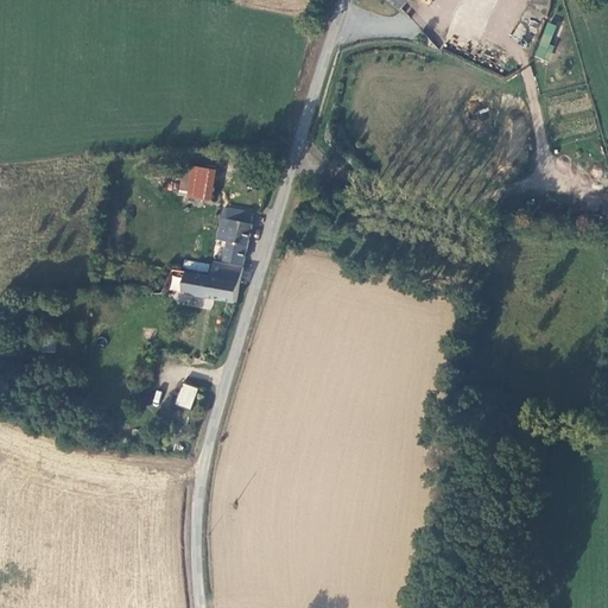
[(390,0),(401,10),(410,0),(390,0)]
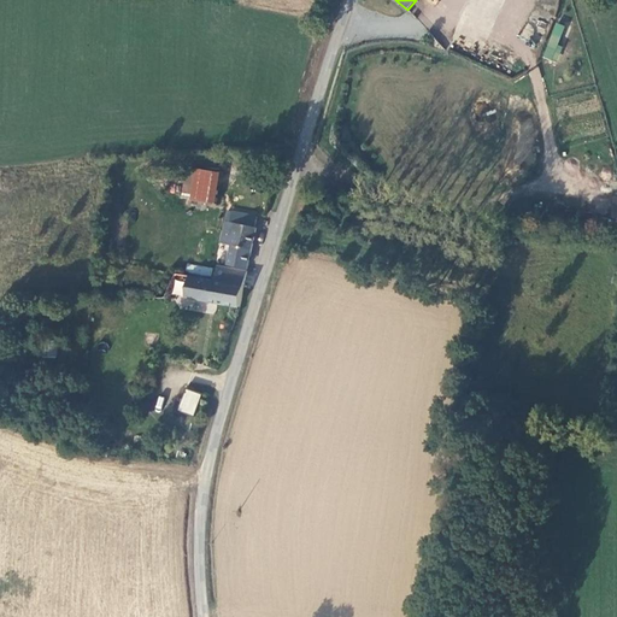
[(557,45),(564,27),(556,23),(542,57),(557,63),(563,47),(557,45)]
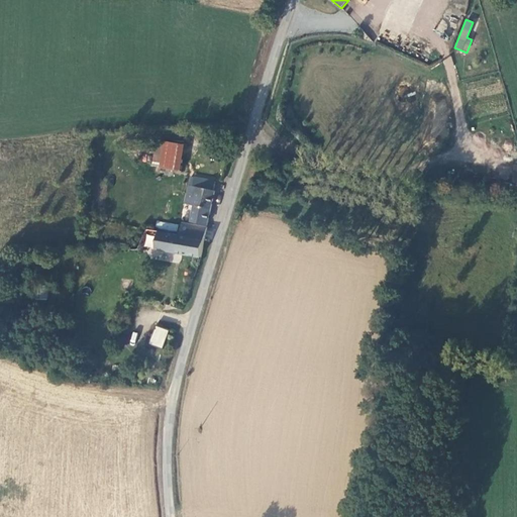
[(447,72),(455,69),(450,57),(442,60),(447,72)]
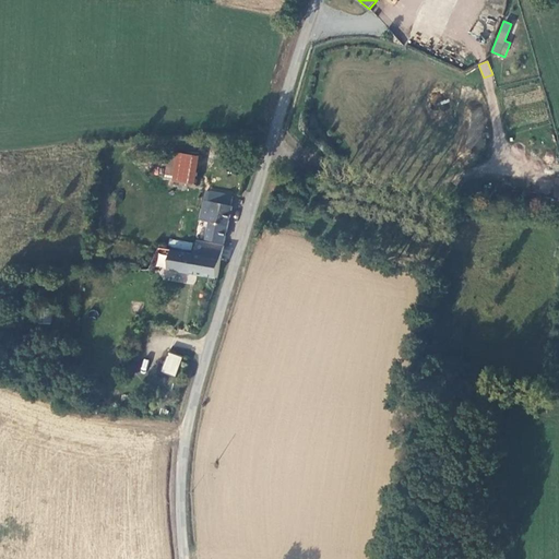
[(202,157),(171,153),(168,180),(198,185),(202,157)]
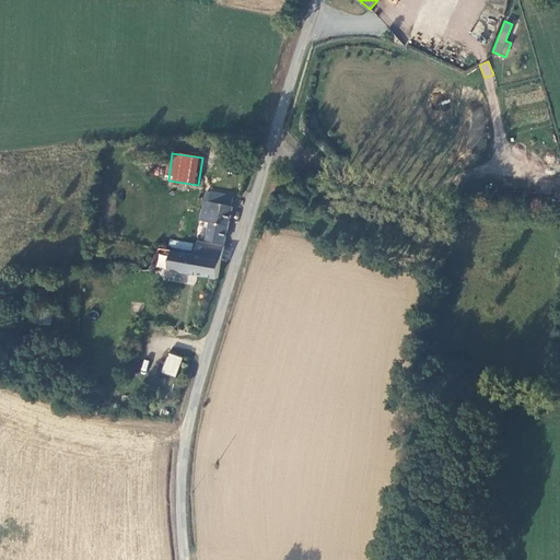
[(232,161),(243,163),(245,155),(234,154),(232,161)]
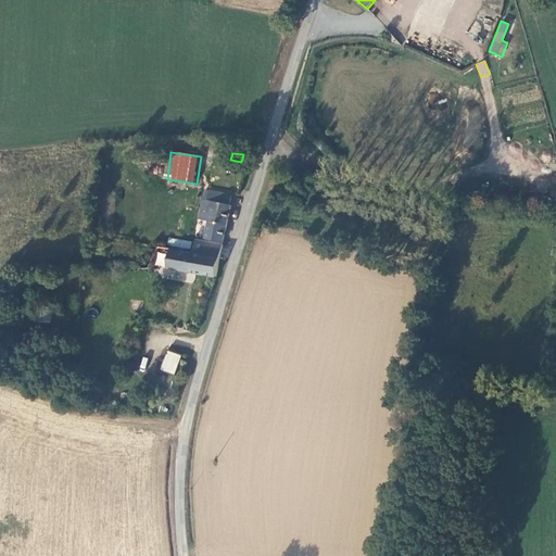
[(230,194),(205,189),(202,218),(213,220),(209,239),(226,241),(232,204),(228,204),(230,194)]
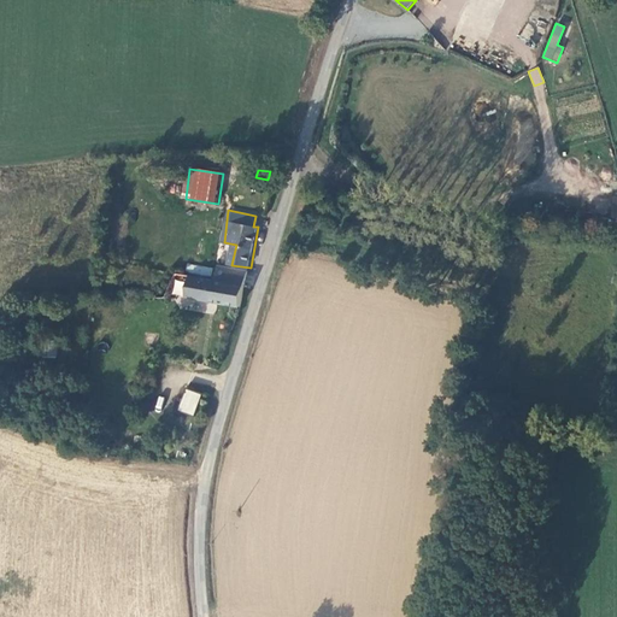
[(178,295),(242,309),(250,271),(216,265),(213,280),(182,274),(178,295)]
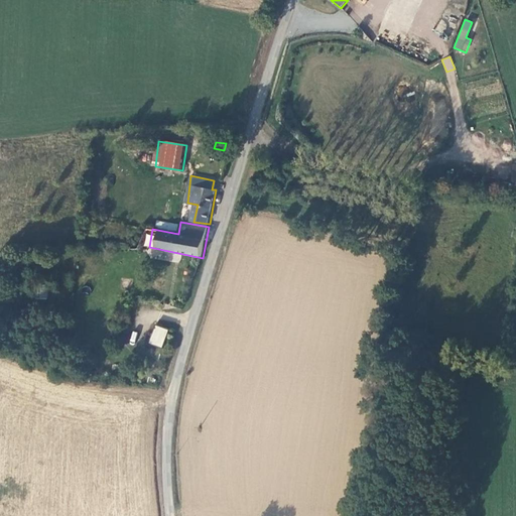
[(157,284),(142,283),(142,293),(154,294),(153,288),(157,288),(157,284)]
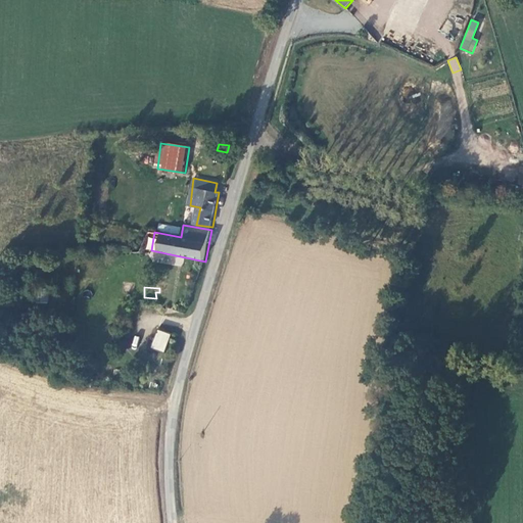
[(38,288),(37,302),(49,303),(50,290),(38,288)]
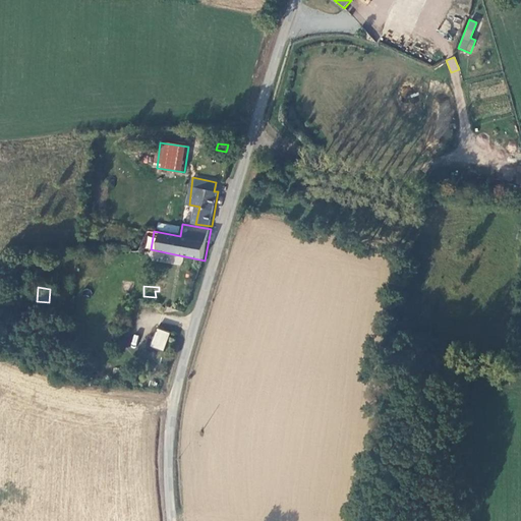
[(163,351),(170,333),(157,328),(150,346),(163,351)]
